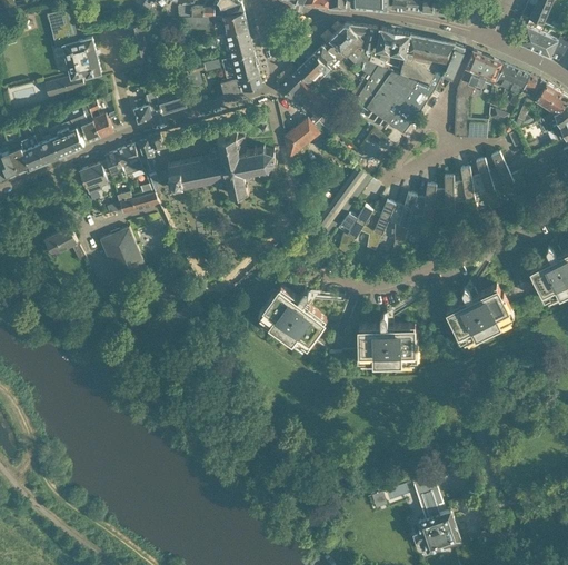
[(0,1),(6,11),(16,9),(10,0),(0,0),(0,1)]
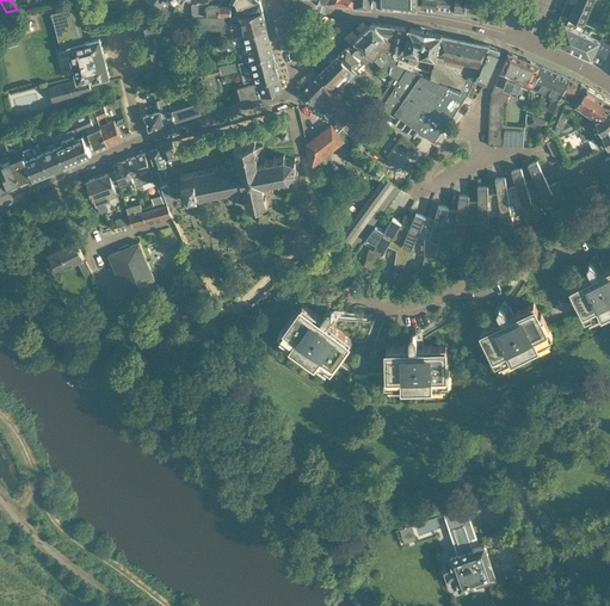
[(259,5),(258,2),(253,0),(232,0),(229,5),(229,10),(219,10),(219,19),(244,19),(245,19),(244,10),(259,5)]
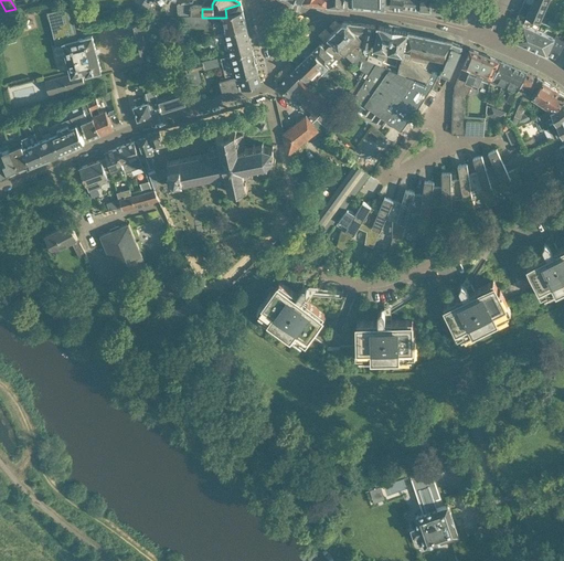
[(328,0),(327,9),(343,10),(343,7),(342,0),(328,0)]
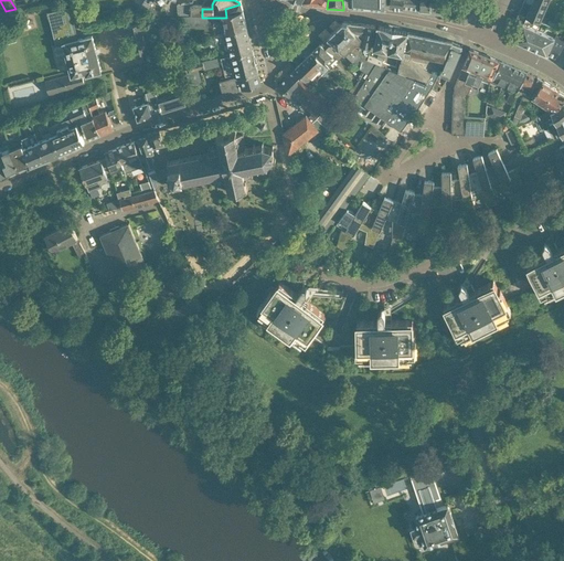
[(386,6),(386,0),(349,0),(349,7),(384,10),(384,6),(386,6)]
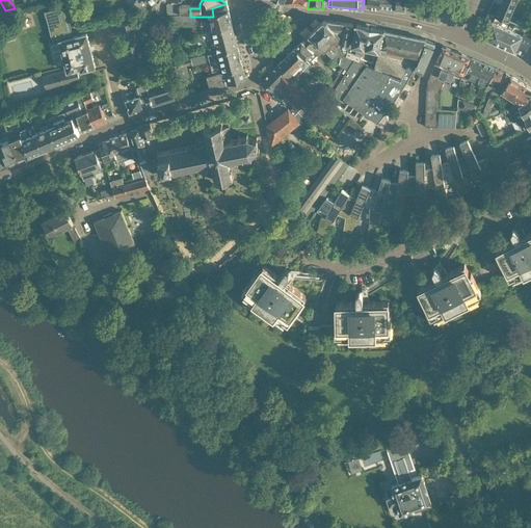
[(364,0),(364,5),(366,6),(366,9),(378,10),(378,0),(364,0)]
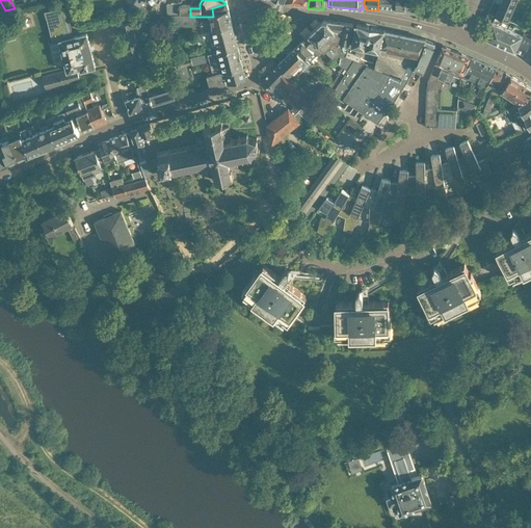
[(378,0),(378,10),(394,12),(395,0),(378,0)]
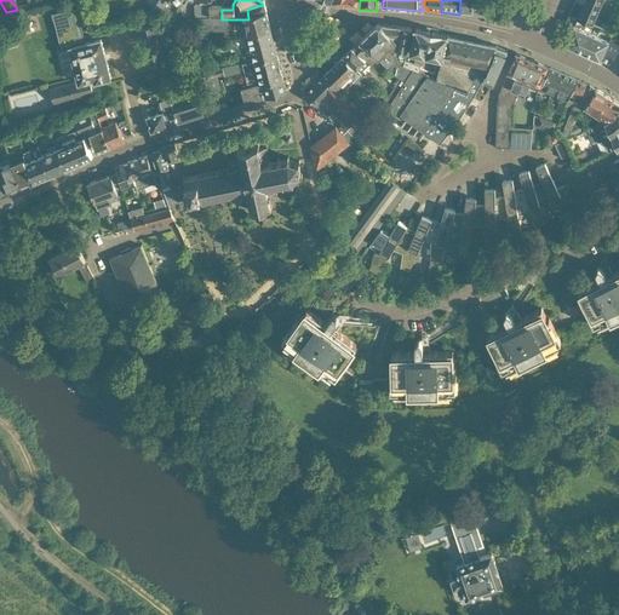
[(471,16),(471,0),(460,0),(459,15),(471,16)]
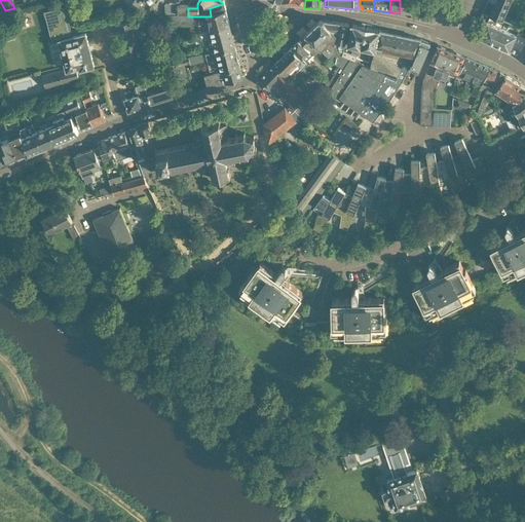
[(400,0),(400,13),(413,14),(413,10),(416,10),(416,4),(414,4),(414,0),(400,0)]
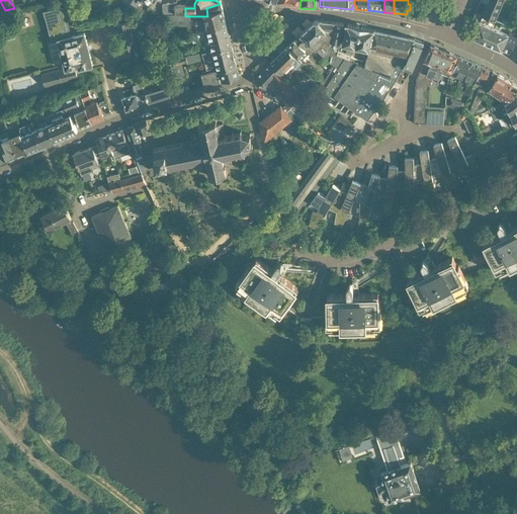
[(481,0),(479,6),(479,7),(480,4),(487,7),(482,18),(494,24),(498,13),(504,0),(481,0)]
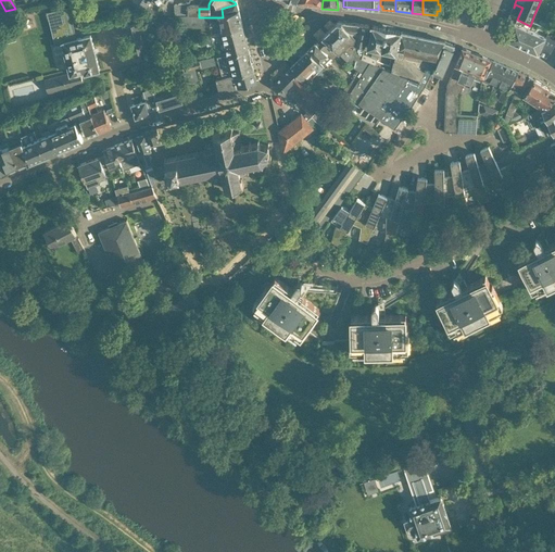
[(238,13),(236,4),(222,9),(223,17),(238,13)]
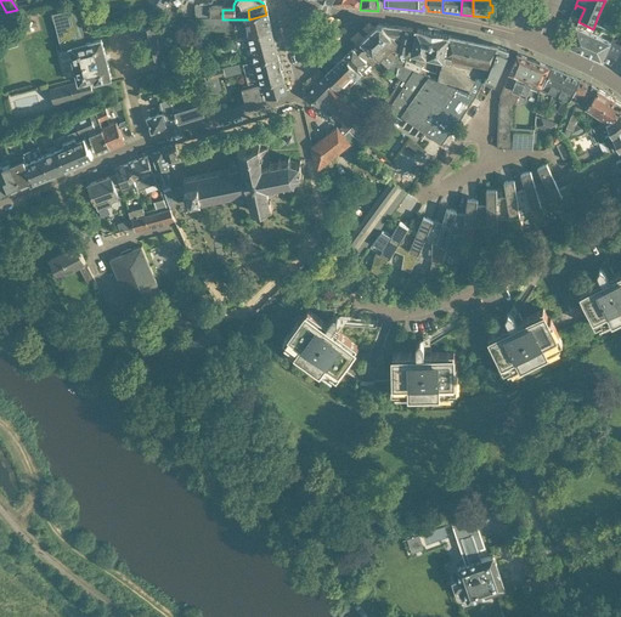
[(210,21),(212,10),(212,6),(195,10),(196,21),(199,21),(210,21)]
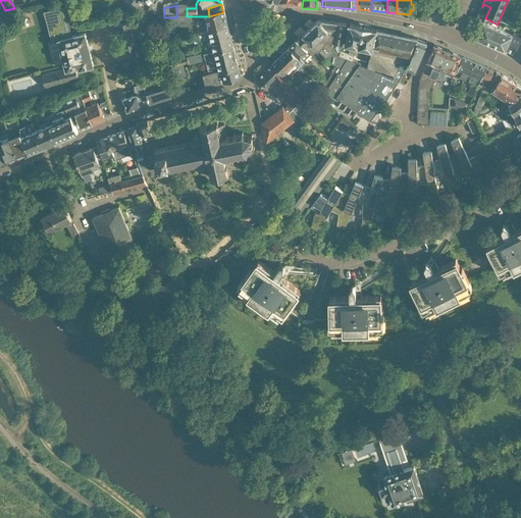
[(187,16),(187,8),(177,8),(176,17),(187,16)]
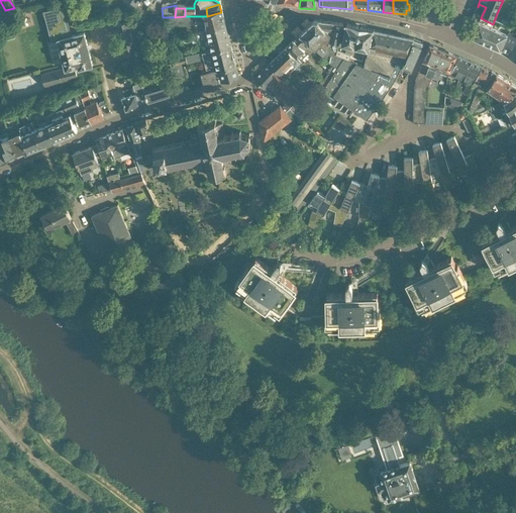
[(65,72),(44,77),(47,89),(77,81),(74,70),(78,69),(78,72),(92,69),(89,58),(88,58),(86,47),(84,36),(67,40),(66,35),(70,34),(64,10),(57,11),(61,27),(59,28),(59,27),(54,28),(54,29),(48,30),(52,44),(58,43),(58,44),(65,71),(65,72)]
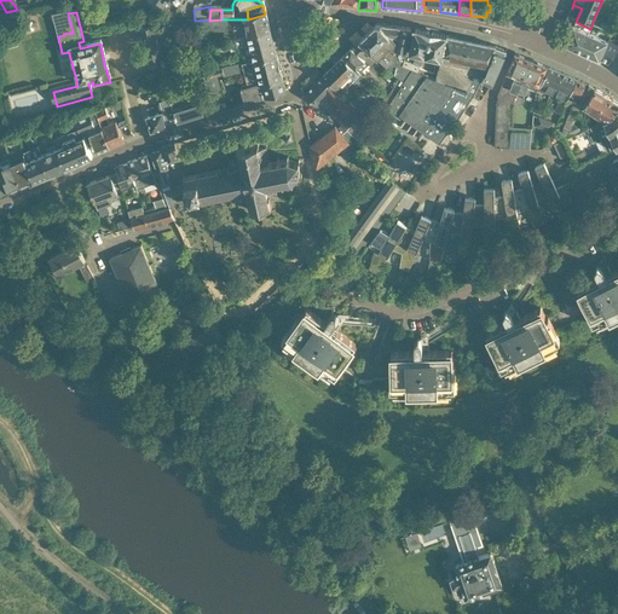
[(269,33),(265,15),(248,19),(247,19),(221,19),(209,21),(198,21),(200,34),(234,33),(236,41),(269,33)]
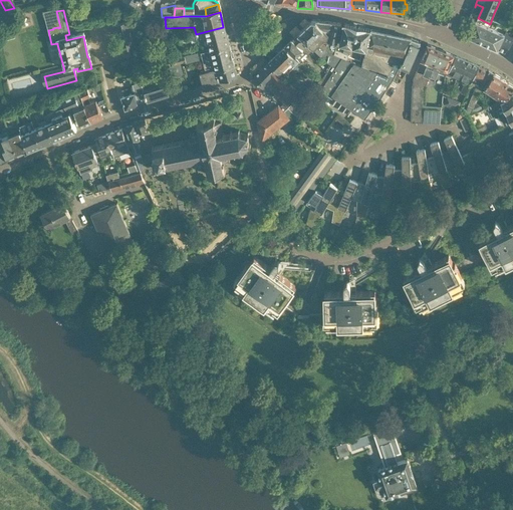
[(326,43),(330,26),(310,23),(298,35),(308,46),(307,47),(313,52),(321,60),(326,55),(327,54),(327,43),(326,43)]
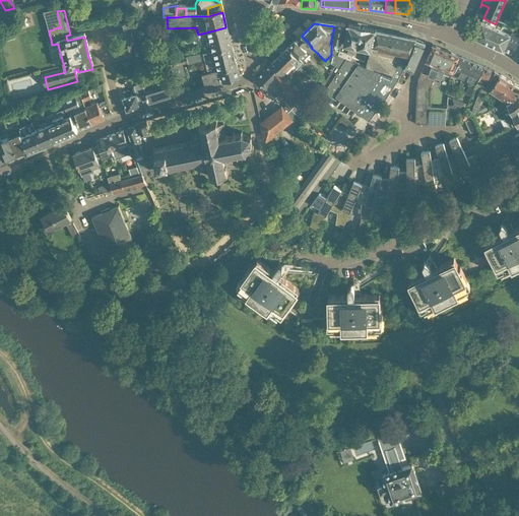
[(475,37),(473,40),(476,41),(503,53),(510,39),(494,30),(480,25),(475,37)]
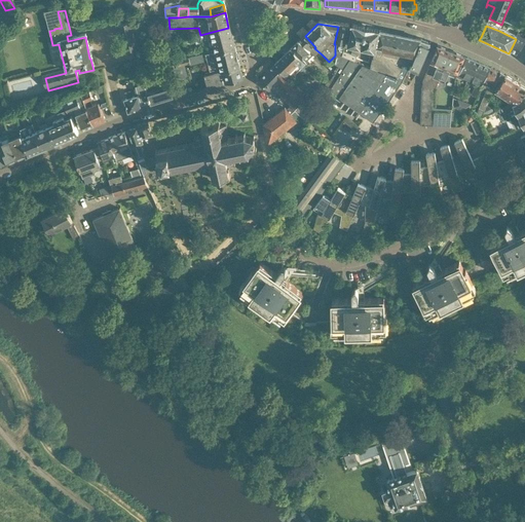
[(341,59),(348,28),(338,27),(334,44),(335,44),(335,56),(334,57),(341,59)]
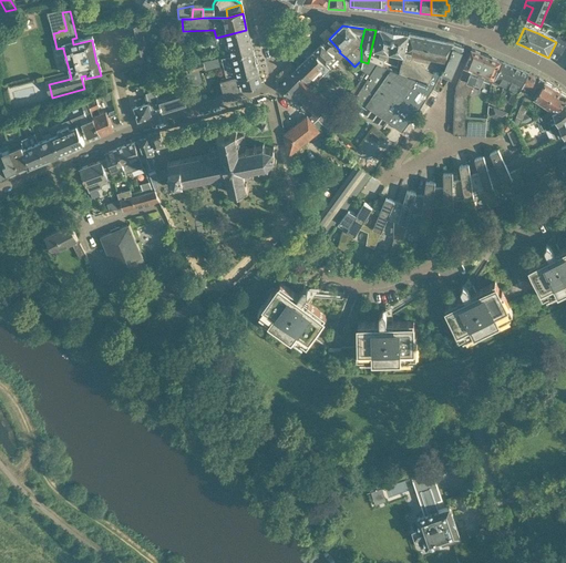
[(253,52),(246,30),(216,38),(208,40),(211,51),(217,50),(220,60),(220,61),(253,52)]
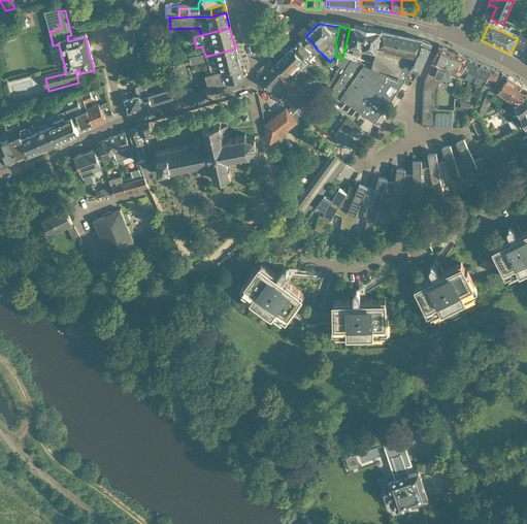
[(380,34),(374,33),(353,28),(346,58),(343,61),(349,63),(370,71),(380,34)]
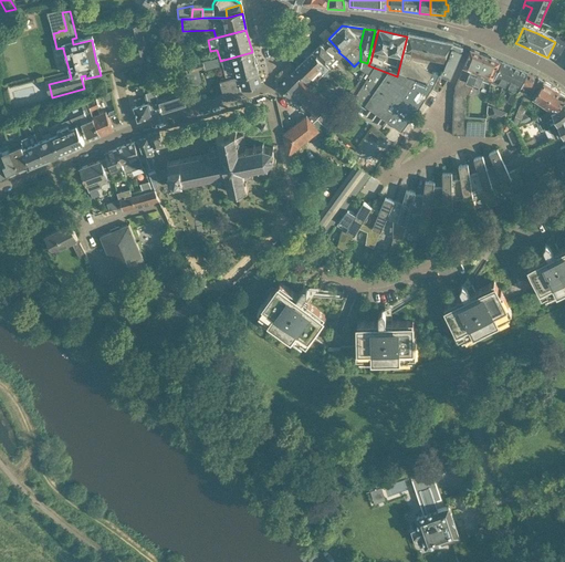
[(418,66),(429,41),(407,37),(397,76),(410,82),(418,66)]
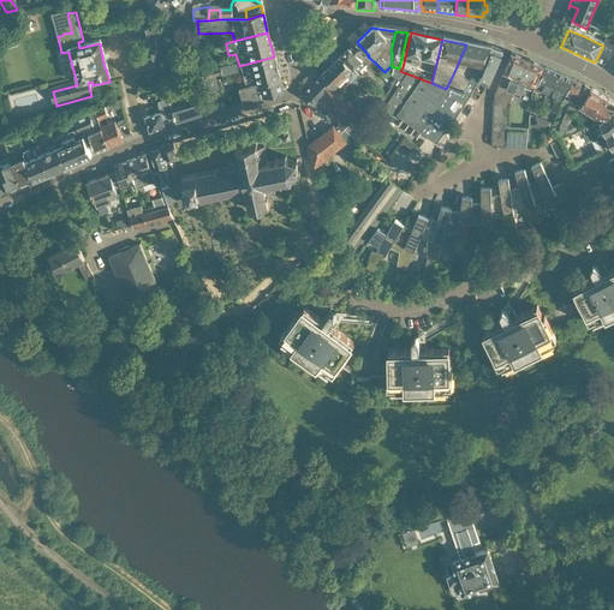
[(595,63),(603,66),(613,51),(613,41),(612,45),(606,41),(603,46),(595,63)]
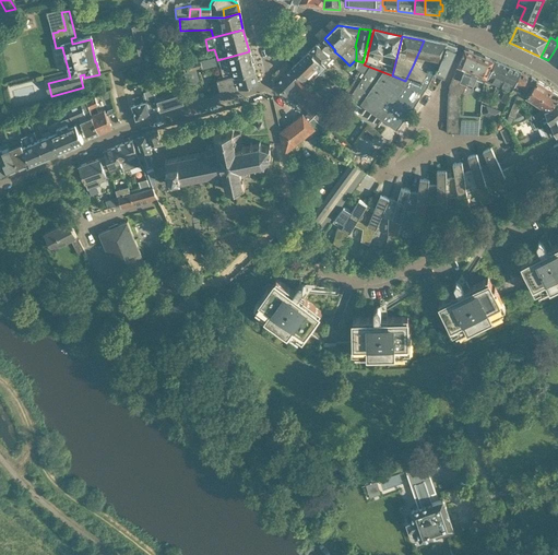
[(335,50),(324,38),(317,46),(332,62),(333,61),(334,63),(341,57),(334,51),(335,50)]
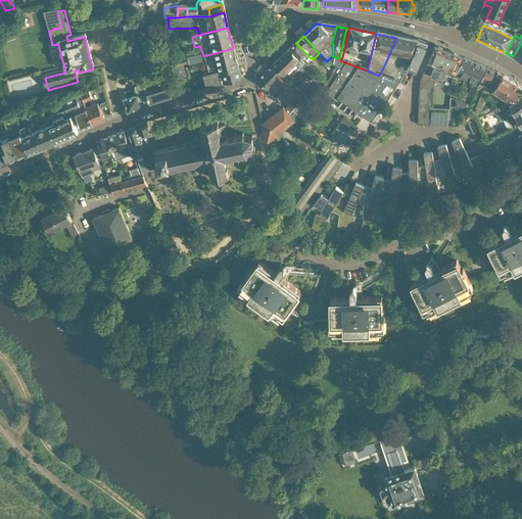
[(394,92),(398,86),(406,73),(409,65),(418,43),(396,38),(386,61),(379,76),(367,71),(345,62),(340,72),(335,80),(329,88),(327,93),(336,100),(357,115),(358,115),(367,123),(371,125),(374,121),(386,104),(394,92)]
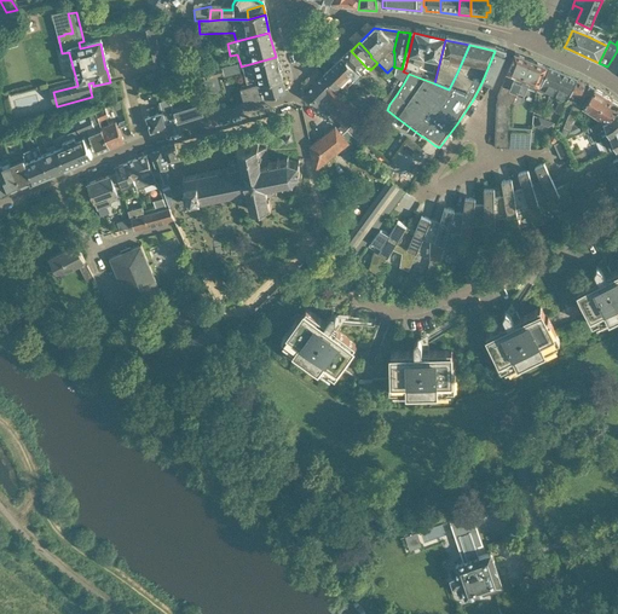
[(156,46),(145,48),(148,56),(157,53),(156,46)]
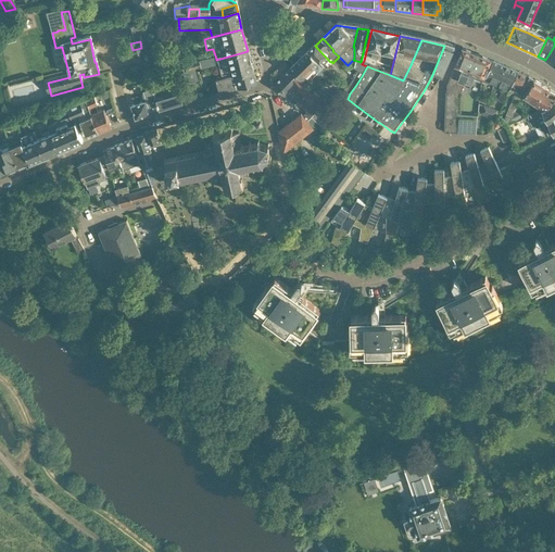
[(330,62),(315,46),(307,53),(323,70),(325,72),(327,70),(325,67),(330,62)]
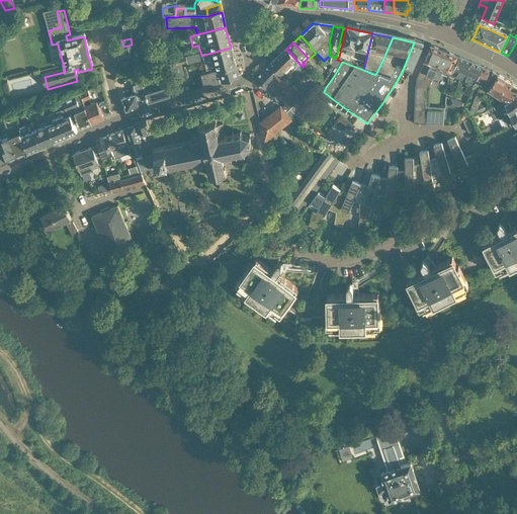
[(410,76),(423,46),(414,43),(405,65),(402,72),(410,76)]
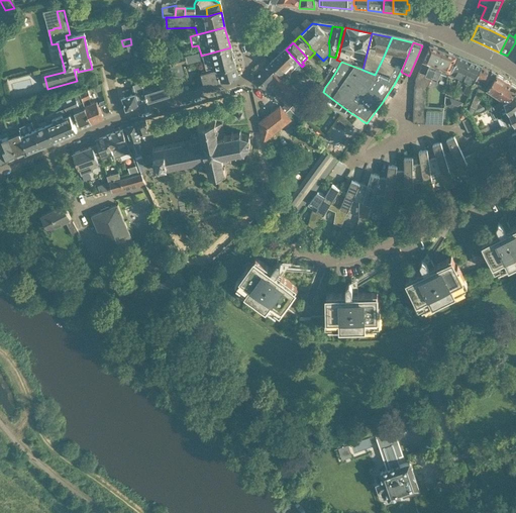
[(201,55),(185,60),(187,65),(187,67),(203,63),(203,62),(212,59),(216,72),(216,74),(218,73),(235,69),(232,58),(230,47),(211,53),(201,56),(201,55)]
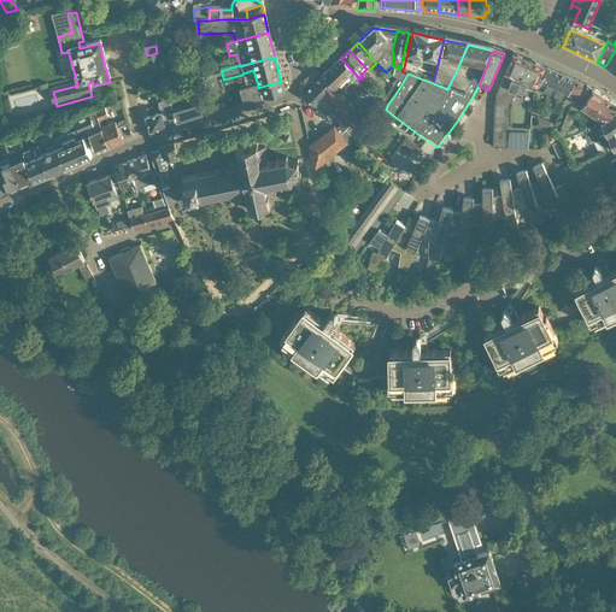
[(515,94),(528,64),(512,58),(504,80),(511,82),(508,90),(515,94)]
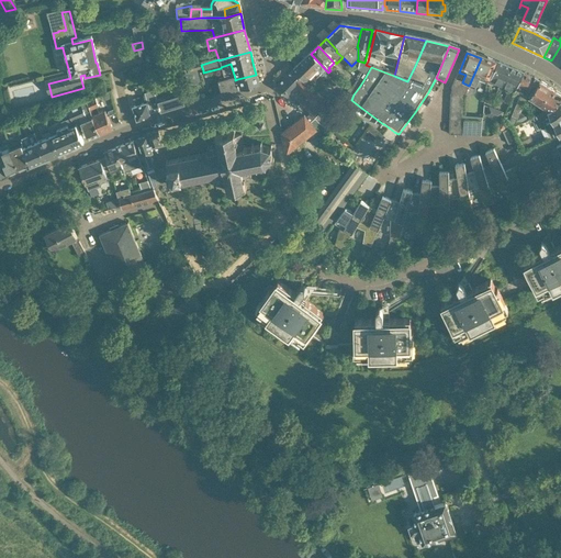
[(326,70),(311,54),(293,71),(310,88),(326,70)]
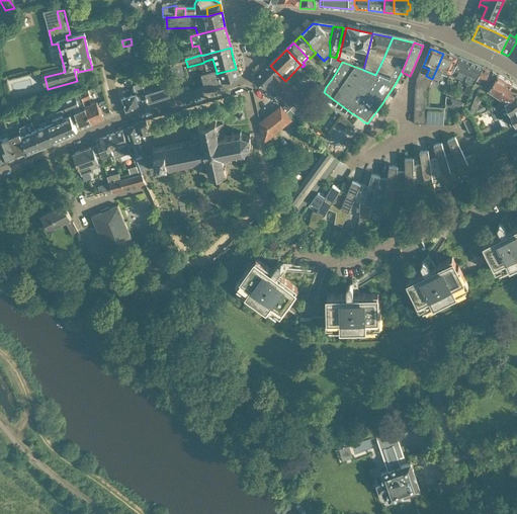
[(450,75),(457,60),(443,54),(432,79),(439,82),(442,75),(447,77),(449,75),(450,75)]
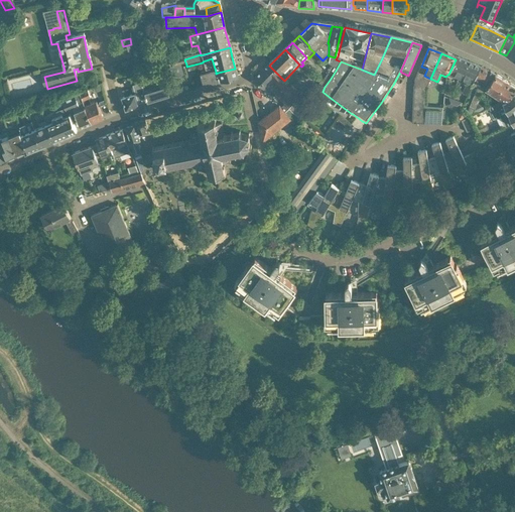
[(186,65),(184,59),(162,65),(164,71),(168,70),(180,67),(186,65)]
